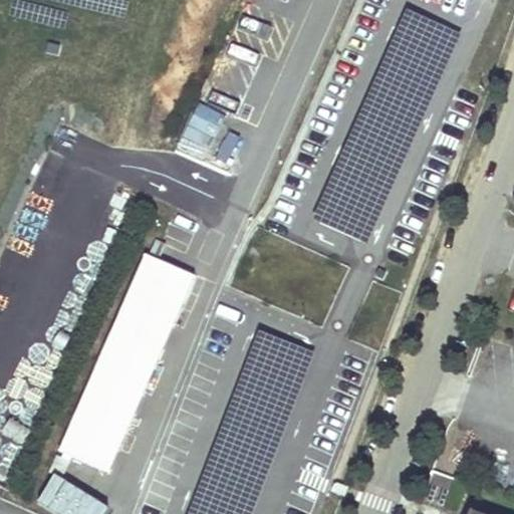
[(408,11),(314,221),(367,247),(461,35),(408,11)]
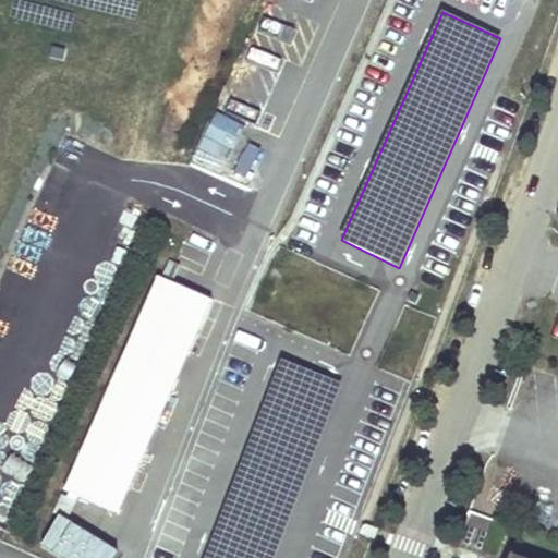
[(203,134),(191,161),(221,176),(233,148),(203,134)]
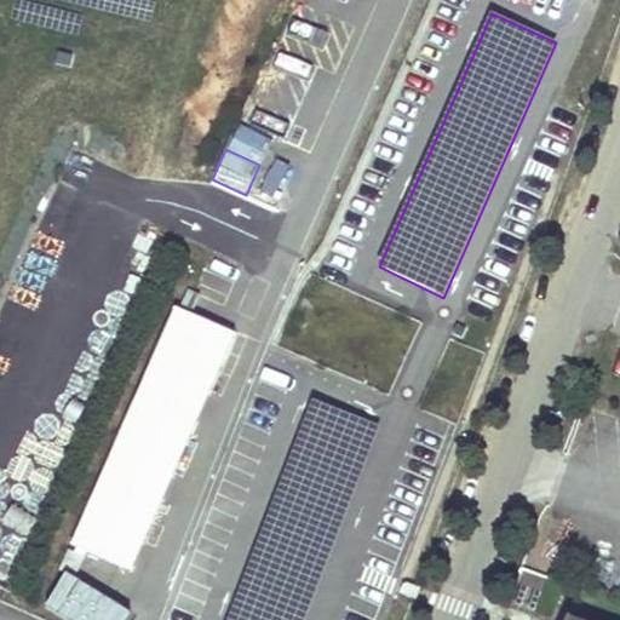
[(172,304),(72,545),(133,570),(233,328),(172,304)]
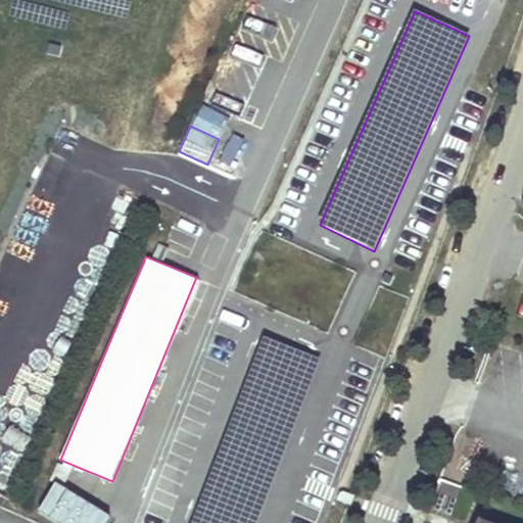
[(257,522),(321,361),(262,338),(191,522),(257,522)]
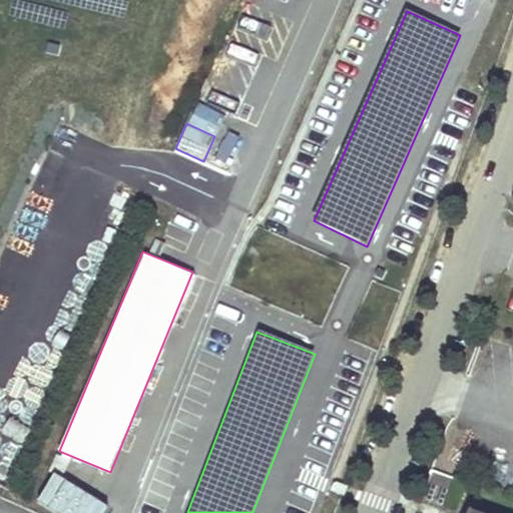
[(457,480),(430,470),(427,479),(454,490),(457,480)]
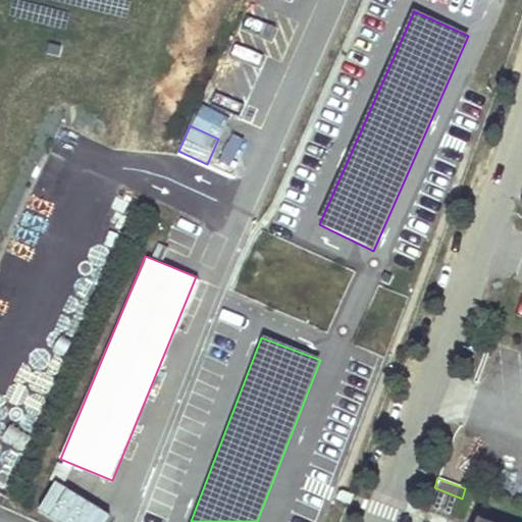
[(36,512),(53,521),(103,521),(109,513),(54,480),(36,512)]
